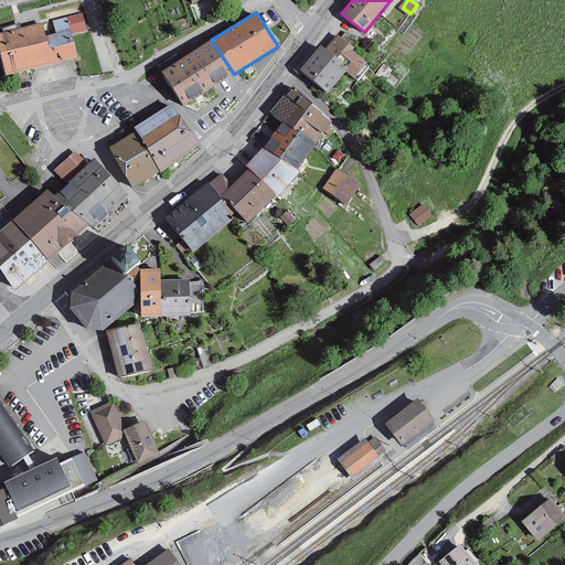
[(83,18),(0,41),(0,54),(8,81),(82,62),(74,36),(87,33),(83,18)]
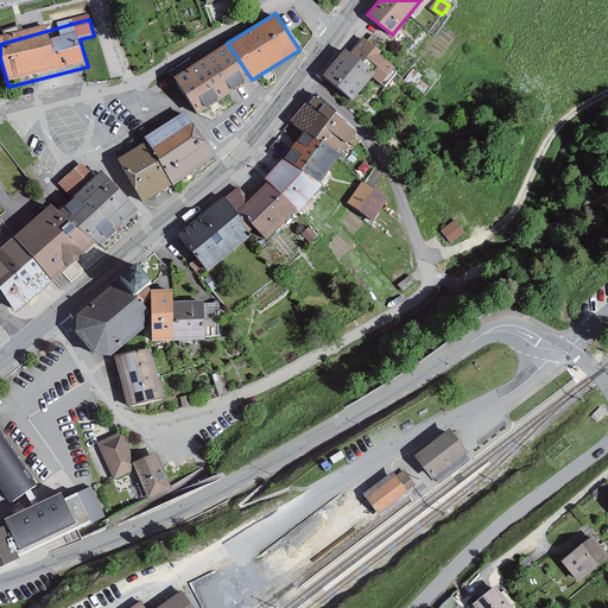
[(363,36),(350,52),(374,71),(371,76),(381,86),(397,68),(380,55),(382,51),(363,36)]
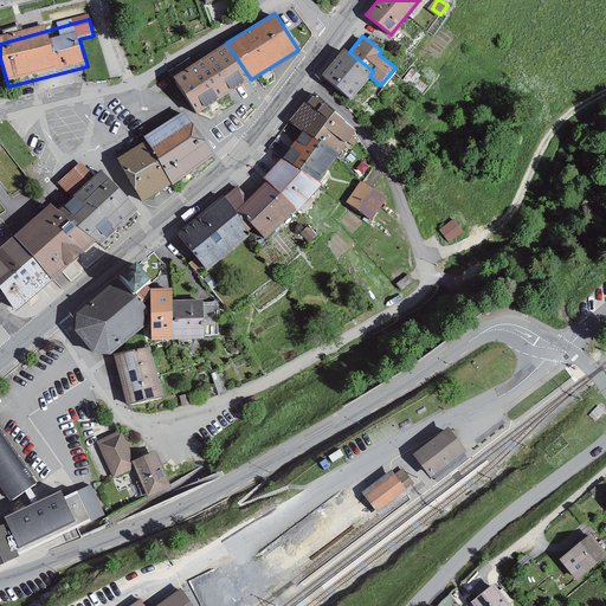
[(226,43),(173,81),(198,116),(251,79),(226,43)]
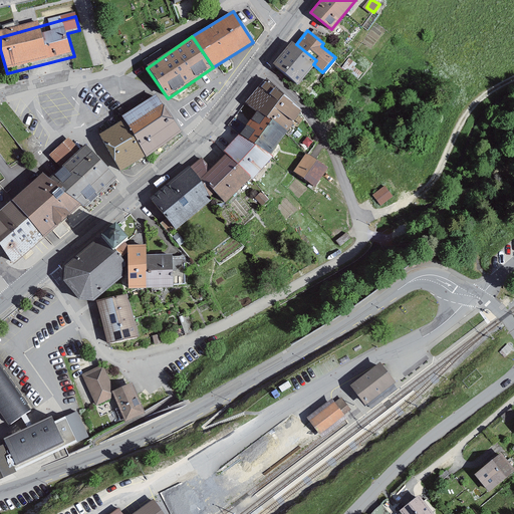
[(292,41),(273,64),(298,83),(313,64),(316,60),(296,44),(292,41)]
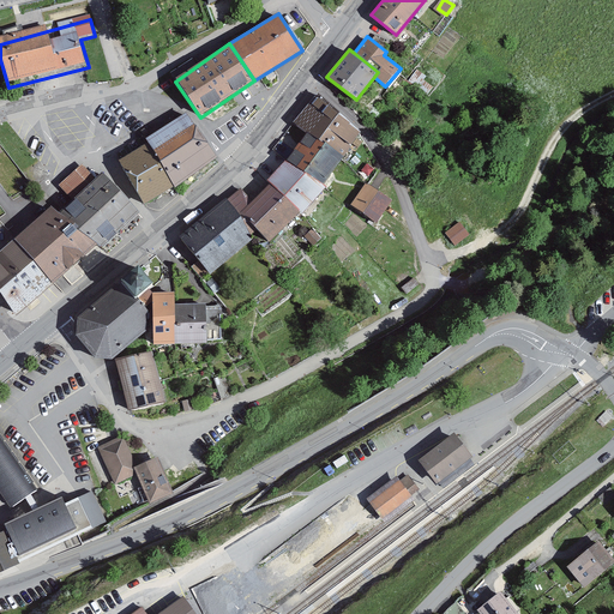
[(294,122),(307,132),(345,156),(361,132),(318,94),(294,122)]
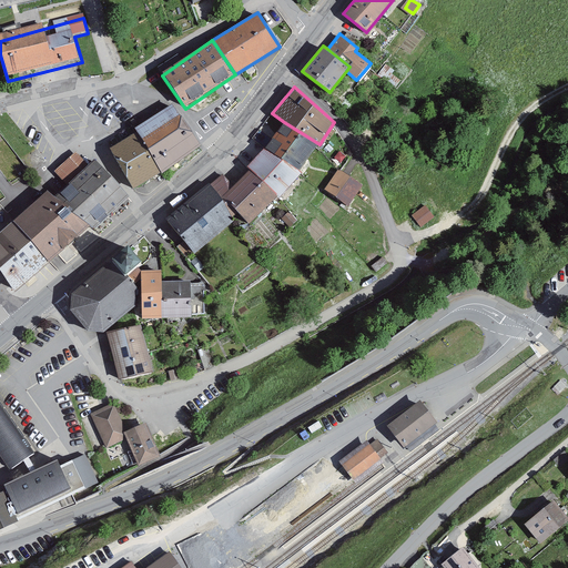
[(180,110),(139,138),(162,175),(163,178),(209,148),(180,110)]
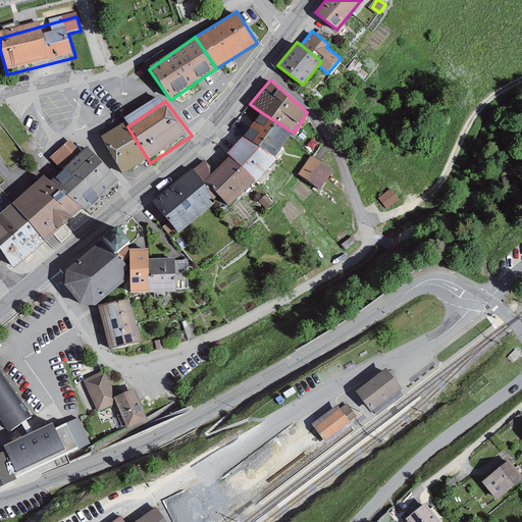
[(261,112),(244,137),(277,159),(294,133),(261,112)]
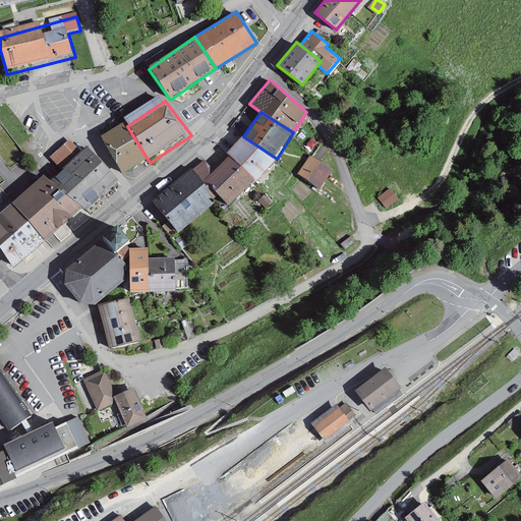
[(127,126),(102,141),(122,176),(149,161),(127,126)]
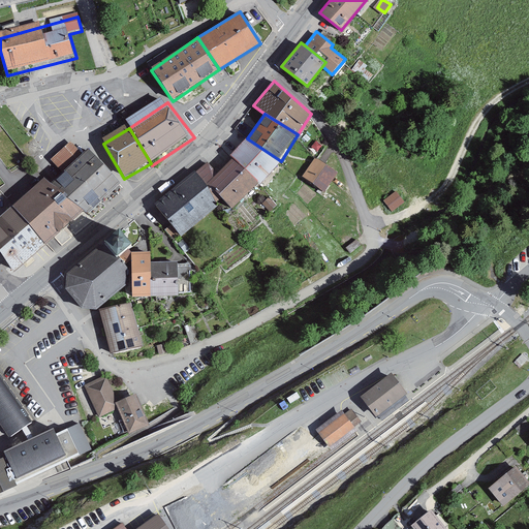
[(229,156),(231,158),(258,183),(281,161),(247,138),(229,156)]
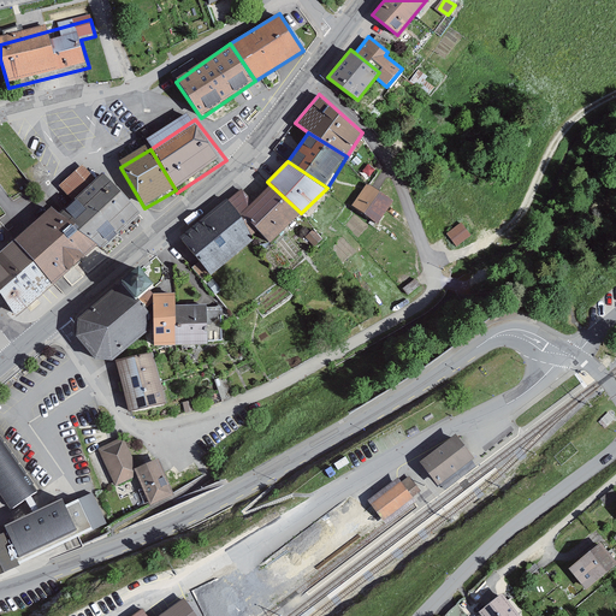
[(72,201),(60,214),(98,246),(102,249),(141,213),(102,173),(98,179),(83,165),(59,187),(72,201)]
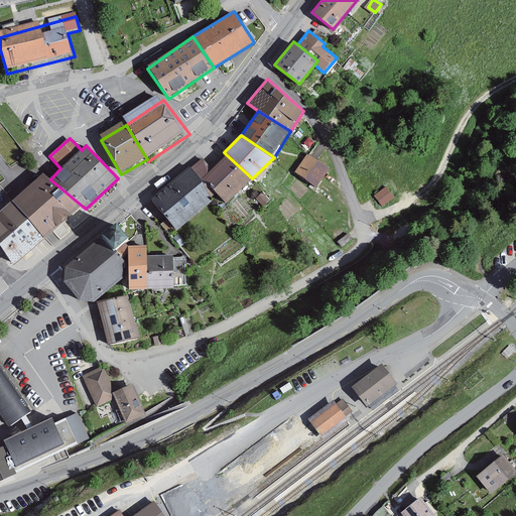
[(307,153),(293,173),(315,188),(330,168),(307,153)]
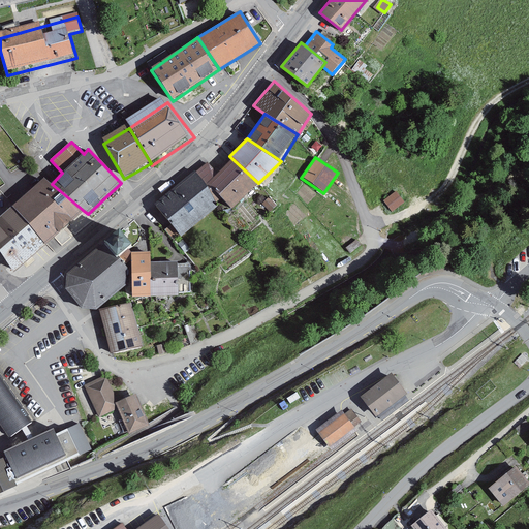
[(208,160),(195,169),(222,200),(231,207),(258,183),(231,158),(218,170),(208,160)]
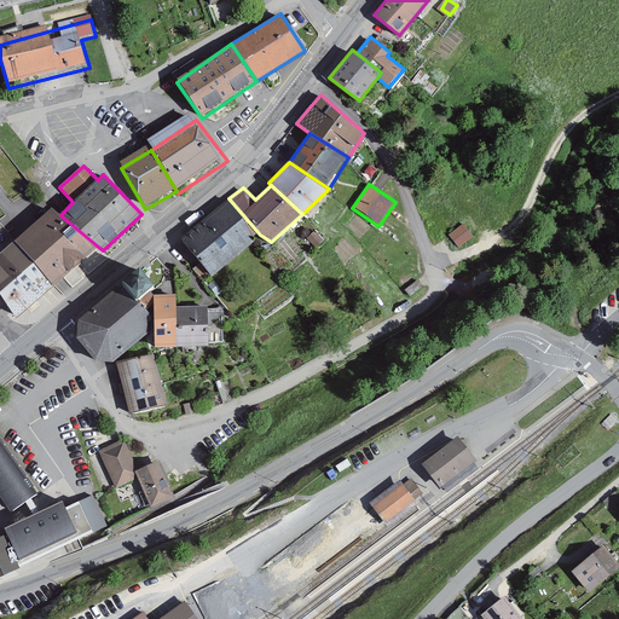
[(229,198),(180,241),(212,276),(260,235),(229,198)]
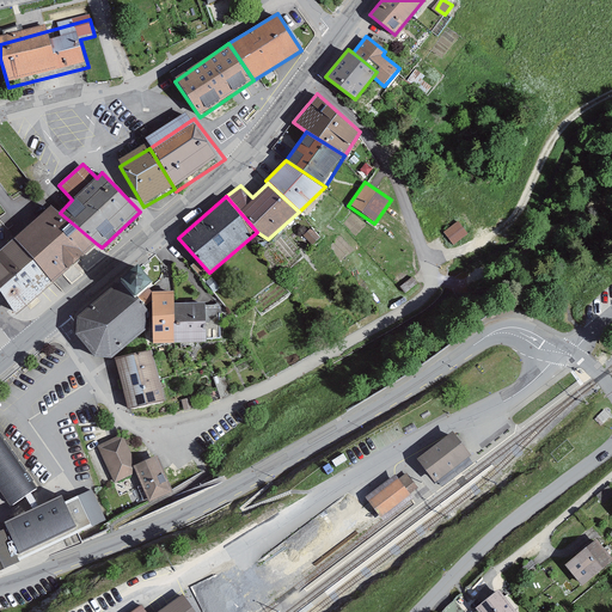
[(51,204),(14,238),(54,283),(97,244),(60,213),(51,204)]
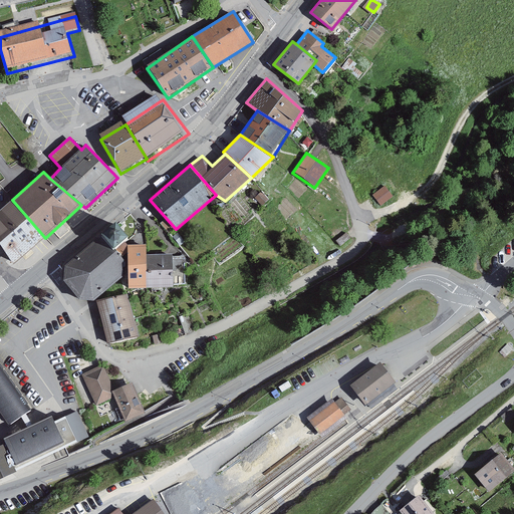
[(373,197),(380,208),(396,199),(389,188),(373,197)]
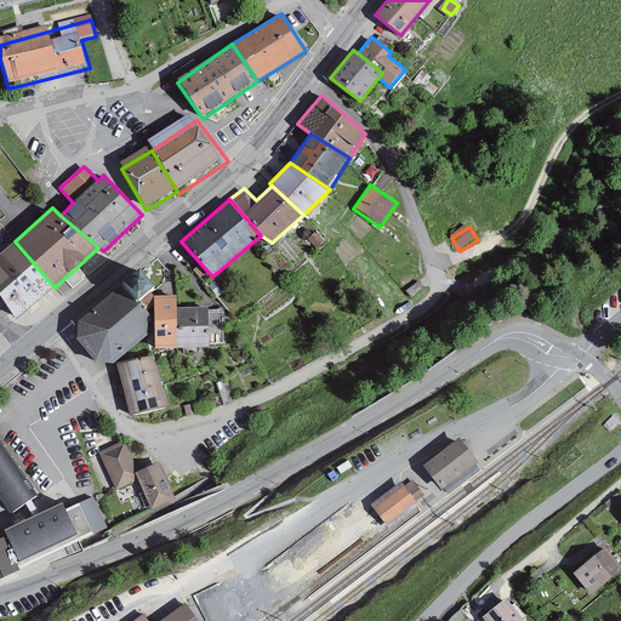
[(15,241),(0,254),(0,296),(17,319),(55,288),(15,241)]
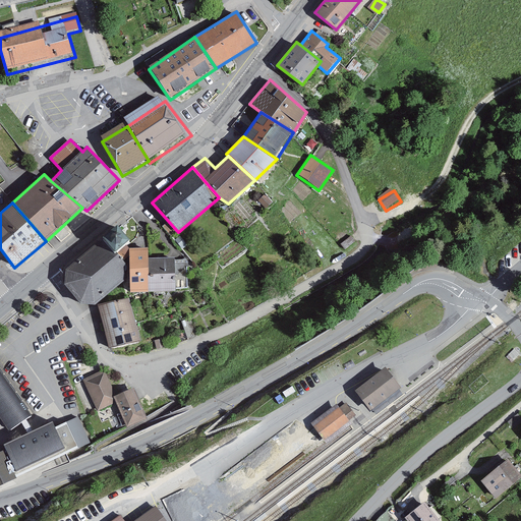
[(131,242),(118,225),(93,245),(65,269),(64,284),(79,302),(98,304),(124,281),(125,259),(117,252),(131,242)]
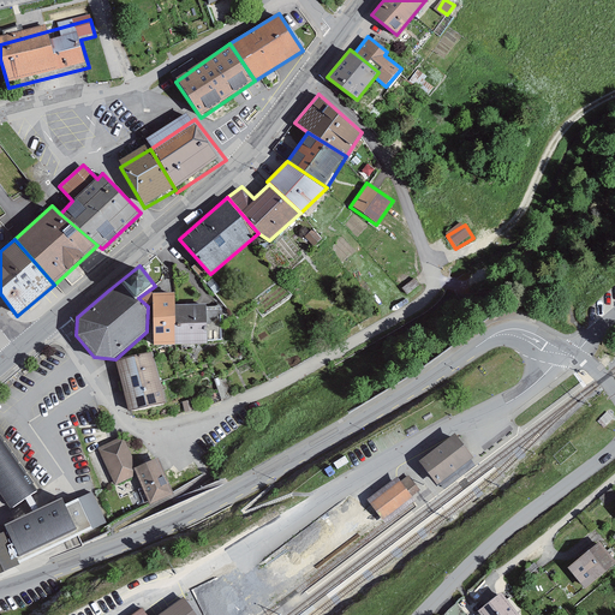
[(175,292),(153,293),(154,345),(175,345),(175,305),(175,292)]
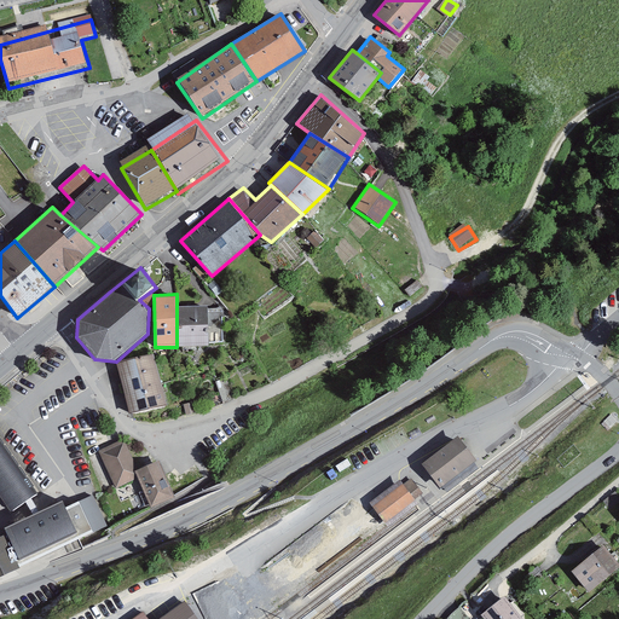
[(208,306),(177,307),(177,347),(209,346),(208,306)]
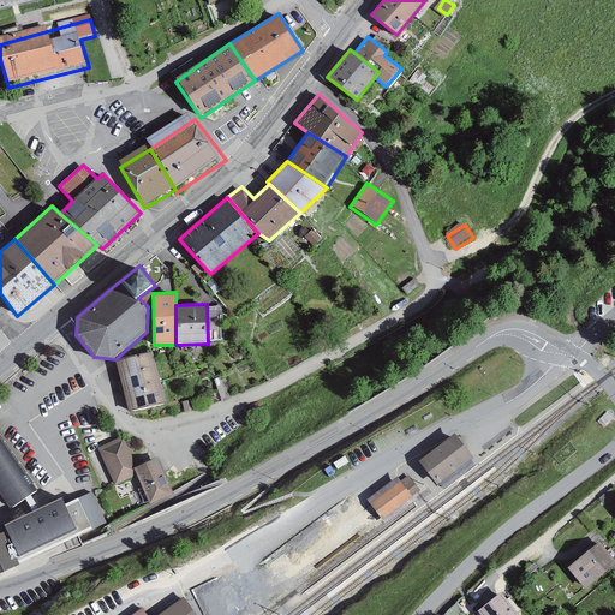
[(154,352),(115,359),(129,412),(167,404),(154,352)]
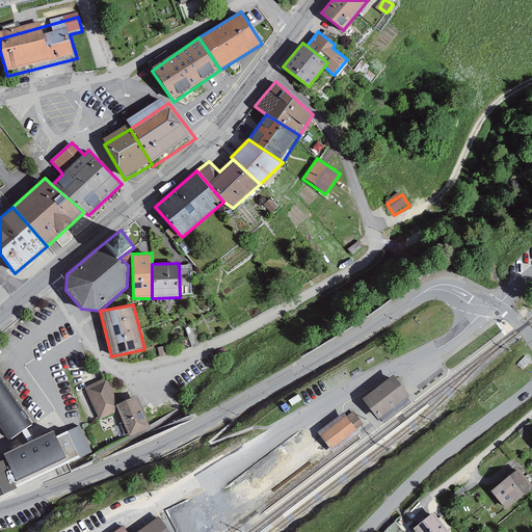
[(0,377),(0,428),(9,442),(33,425),(0,377)]
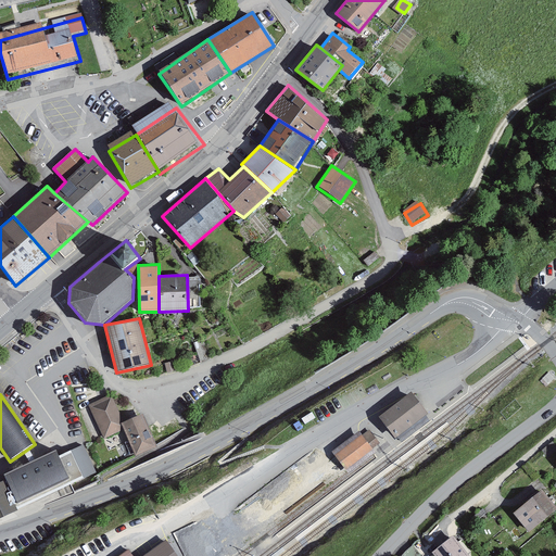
[(109,396),(88,406),(104,440),(125,430),(109,396)]
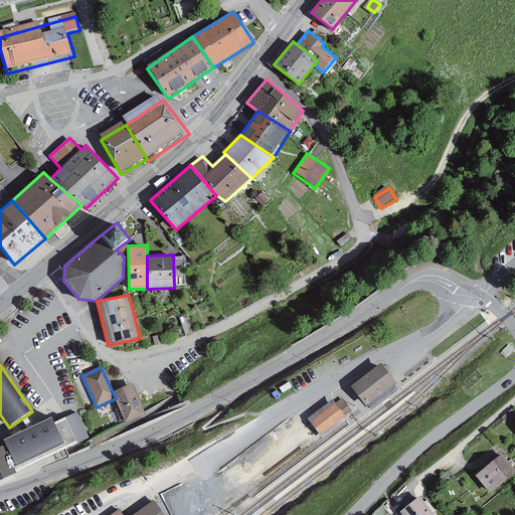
[(380,367),(353,389),(363,400),(367,406),(394,384),(380,367)]
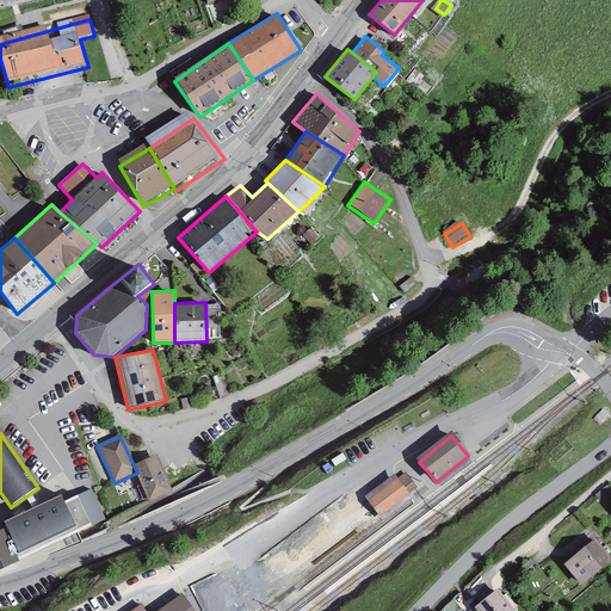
[(154,460),(136,468),(140,476),(150,501),(172,492),(156,458),(154,460)]
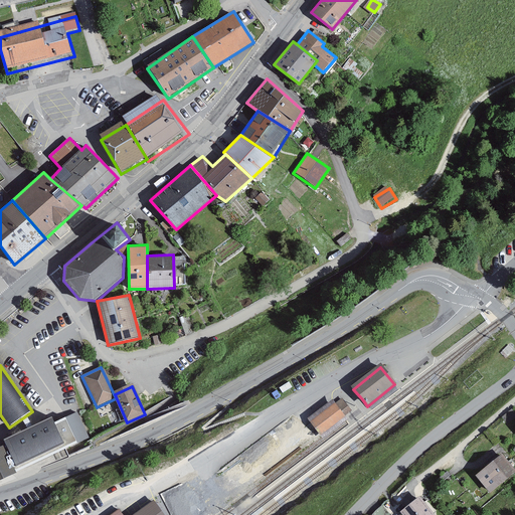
[(342,399),(311,422),(320,434),(343,415),(350,410),(342,399)]
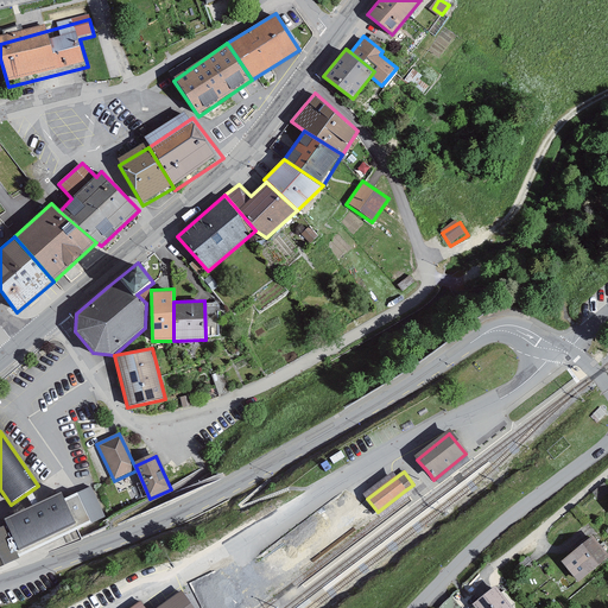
[(4,524),(8,531),(23,561),(93,523),(81,496),(70,502),(64,493),(4,524)]
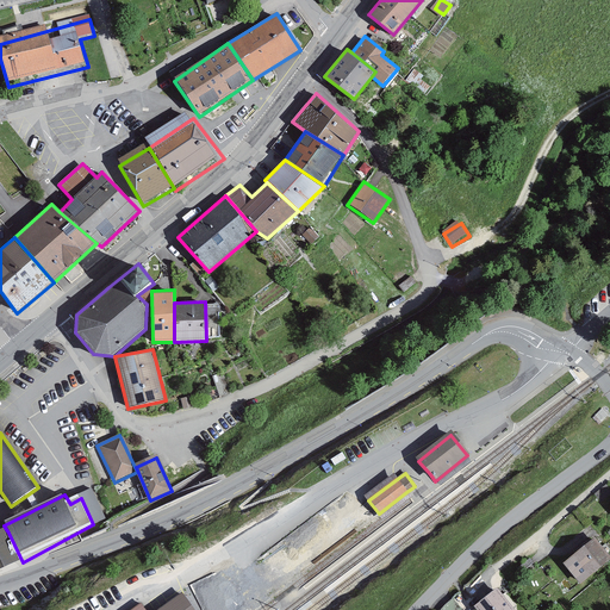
[(8,533),(0,536),(0,571),(23,562),(8,533)]
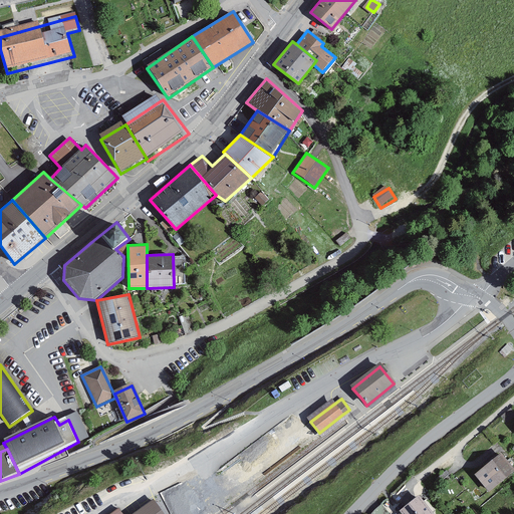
[(513,472),(500,456),(476,477),(490,494),(513,473),(513,472)]
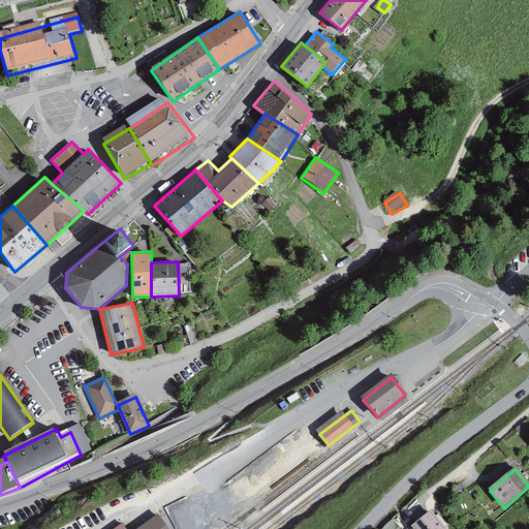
[(443,528),(431,512),(412,528),(443,528)]
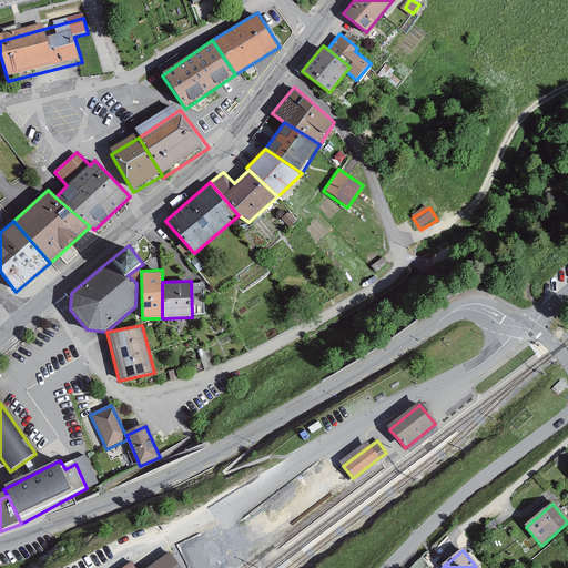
[(181,567),(170,551),(146,567),(181,567)]
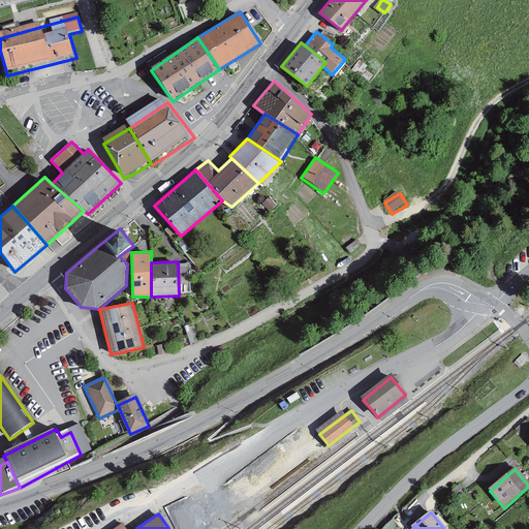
[(384,528),(405,528),(394,518),(384,528)]
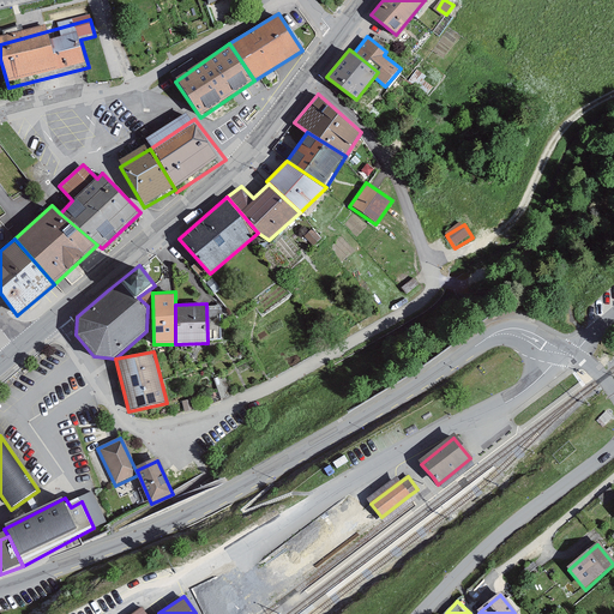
All buildings are outlined.
